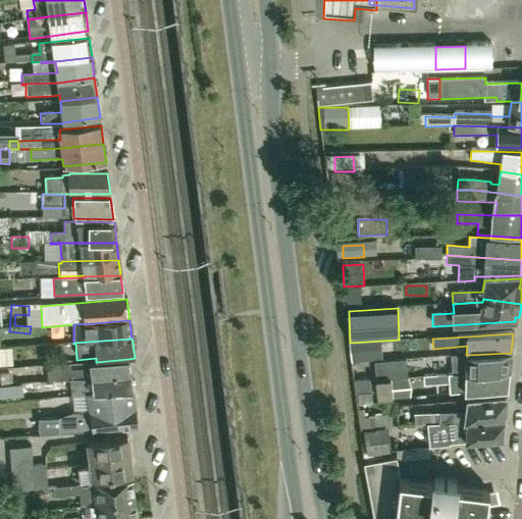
[(0,368),(13,367),(12,350),(0,350),(0,368)]
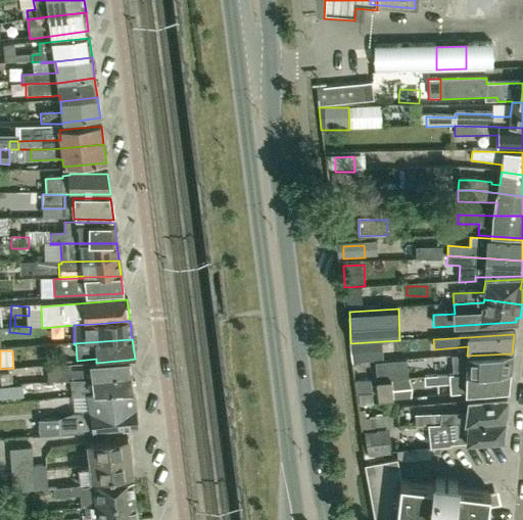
[(452,358),(454,376),(510,372),(512,353),(467,356),(452,358)]
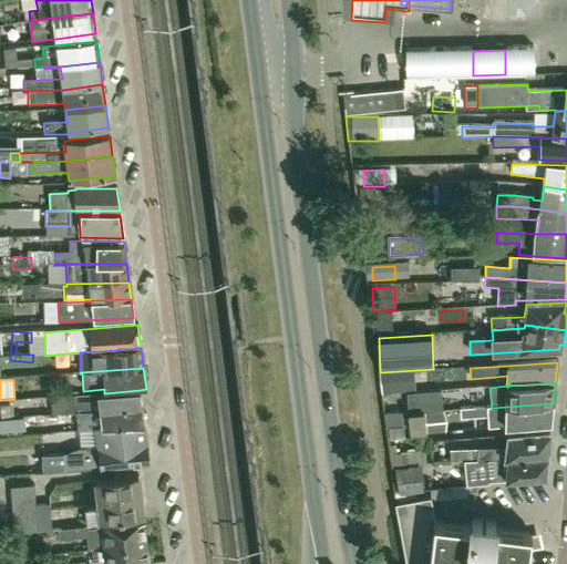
[(60,417),(142,409),(140,392),(98,396),(99,403),(76,404),(76,398),(57,399),(58,404),(59,404),(60,417)]
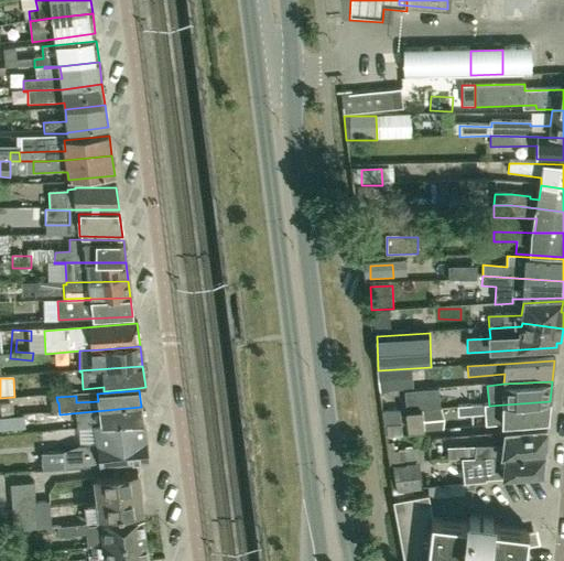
[(405,412),(430,410),(429,391),(404,392),(405,412)]
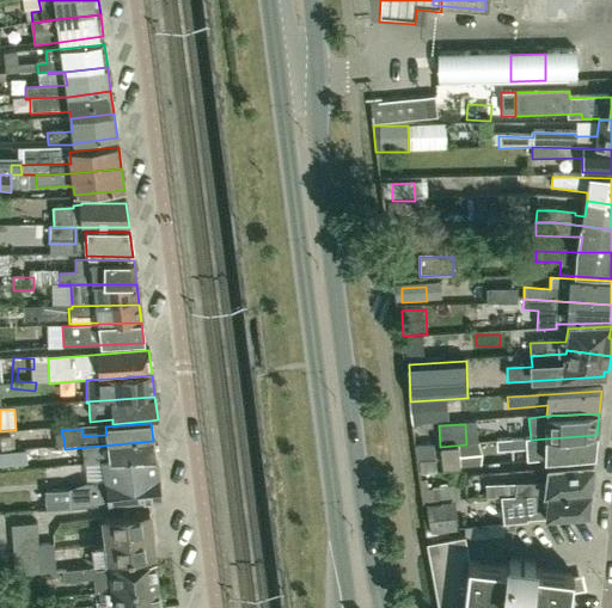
[(526,464),(594,458),(595,450),(597,435),(531,440),(496,442),(497,453),(525,450),(526,464)]
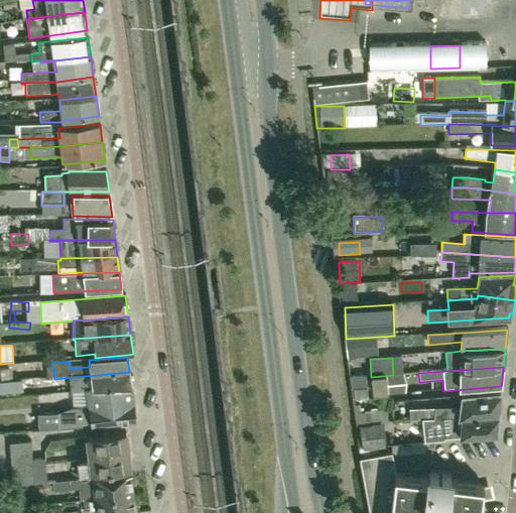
[(94,390),(131,387),(129,372),(54,379),(54,380),(70,379),(71,393),(94,390)]
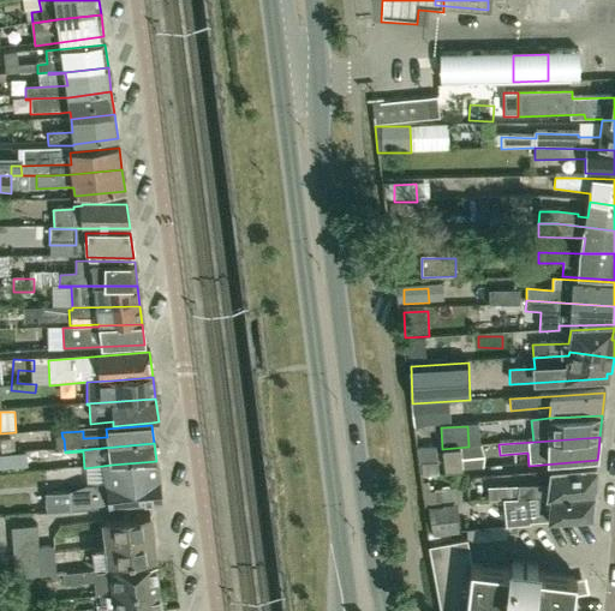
[(481,445),(469,447),(442,449),(445,473),(483,469),(481,445)]
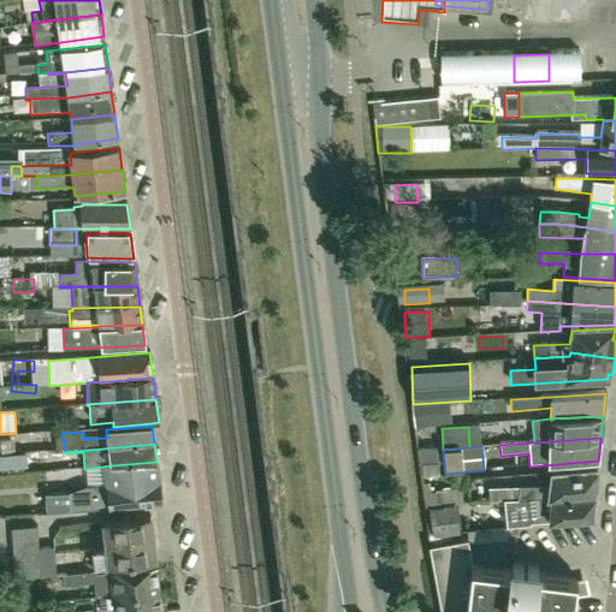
[(438,450),(418,452),(422,480),(440,477),(438,450)]
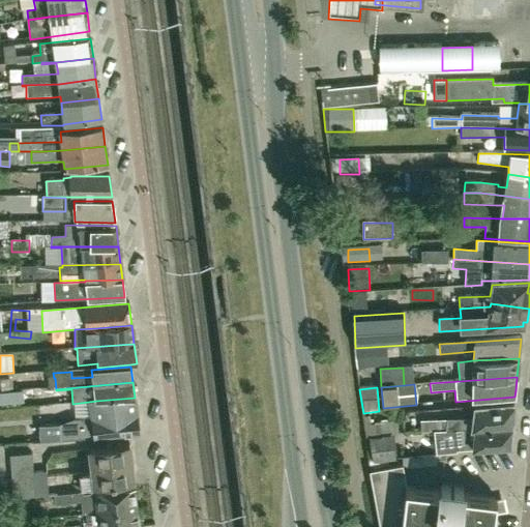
[(38,427),(38,432),(30,432),(31,443),(38,442),(38,444),(140,435),(135,398),(96,401),(72,404),(89,403),(90,420),(75,421),(76,429),(60,431),(60,425),(38,427)]
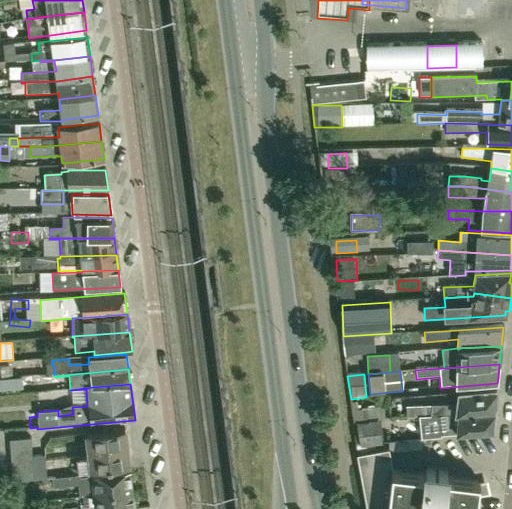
[(407,419),(439,417),(439,416),(494,414),(494,411),(497,411),(499,400),(495,399),(496,390),(458,394),(456,406),(405,408),(407,419)]
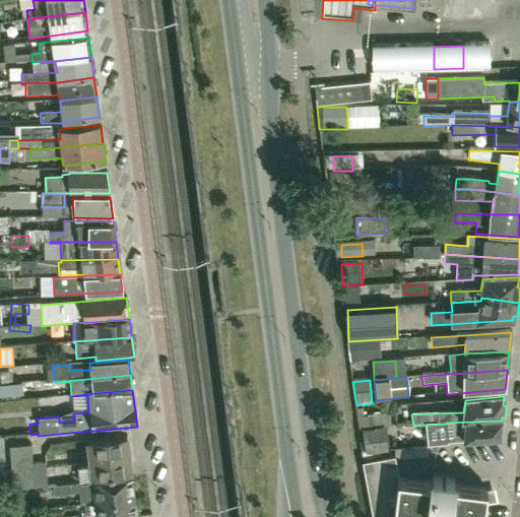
[(390,413),(359,417),(360,430),(386,427),(391,427),(390,413)]
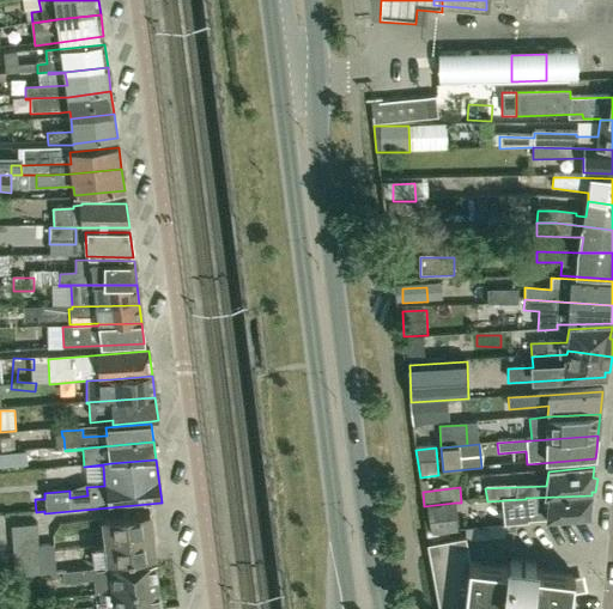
[(588,517),(592,495),(526,498),(526,499),(527,510),(503,511),(504,527),(528,524),(527,523),(588,517)]
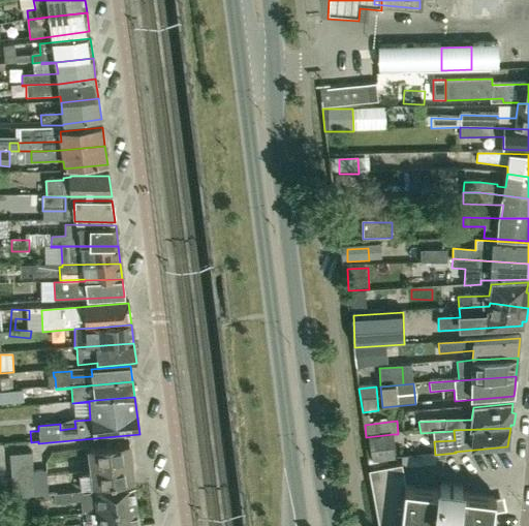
[(369,437),(371,460),(394,457),(391,434),(369,437)]
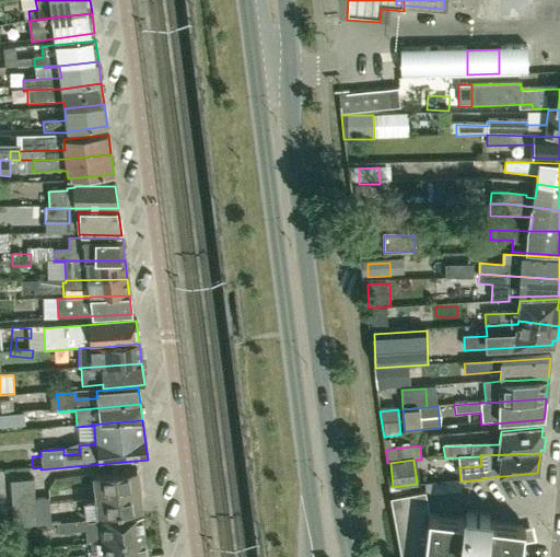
[(97,515),(141,511),(137,471),(92,476),(95,502),(86,503),(89,520),(95,520),(97,515)]
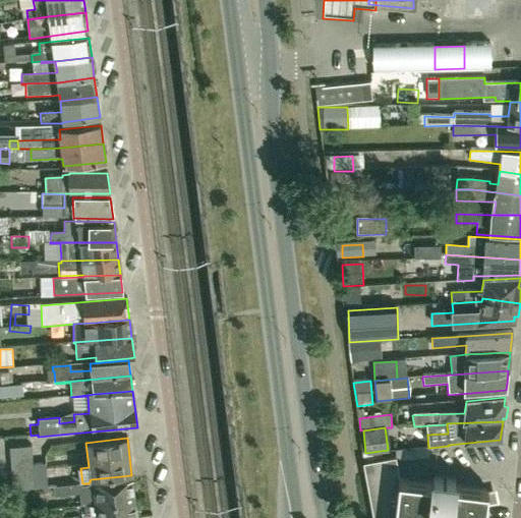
[(9,460),(32,458),(31,447),(9,449),(9,460)]
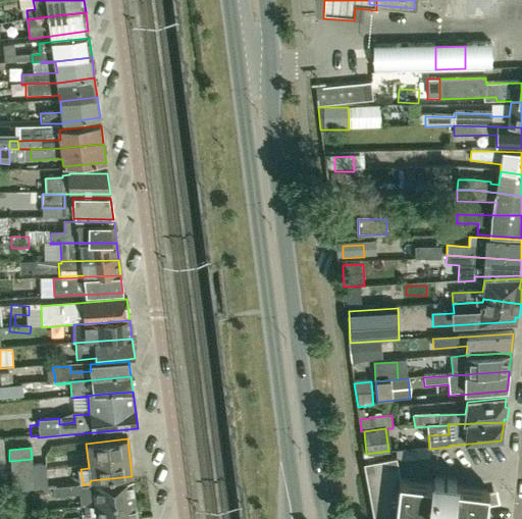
[(32,466),(32,459),(9,461),(10,472),(32,470),(32,466)]
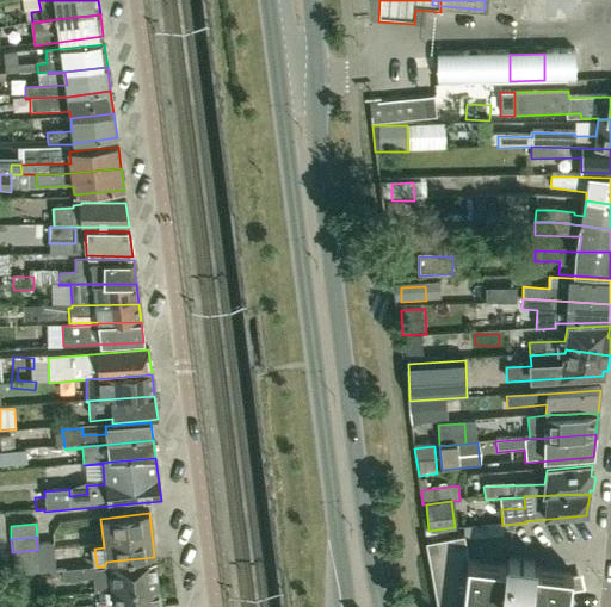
[(53,545),(37,545),(37,550),(38,562),(38,574),(54,573),(54,557),(53,545)]
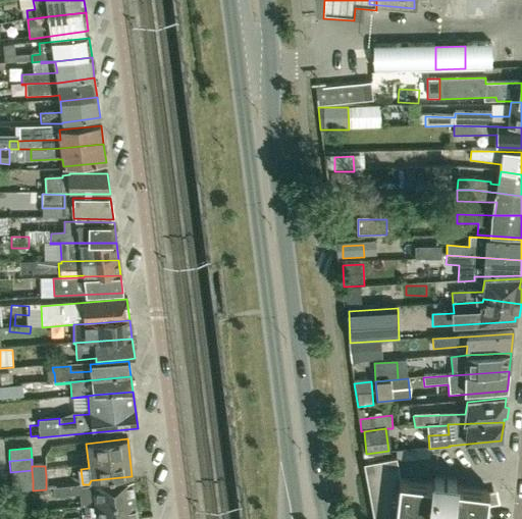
[(32,470),(10,472),(11,482),(33,480),(32,470)]
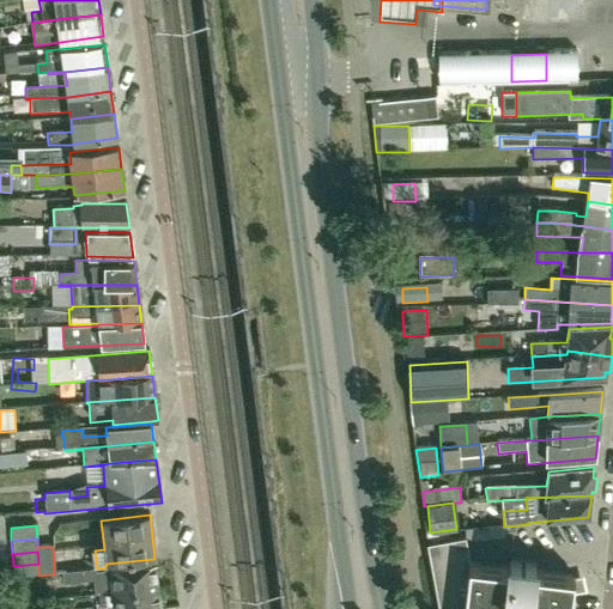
[(570,608),(575,577),(534,572),(535,565),(509,561),(509,568),(471,564),(468,554),(430,561),(438,608),(570,608)]
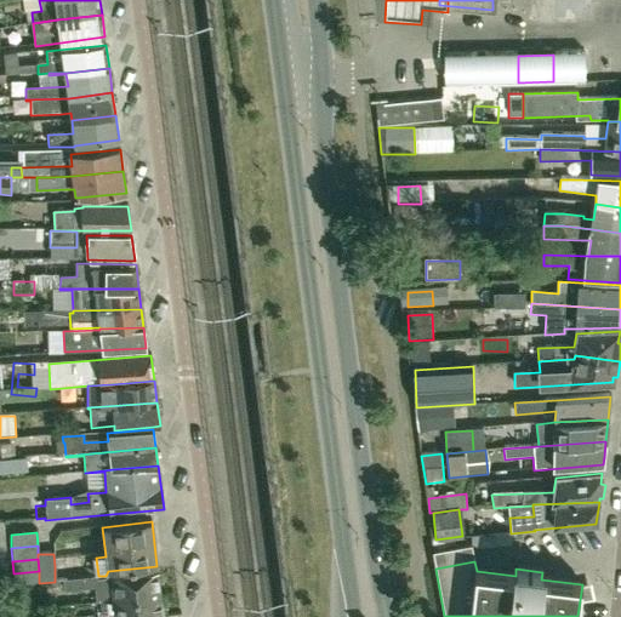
[(39,571),(13,573),(15,587),(39,583),(39,571)]
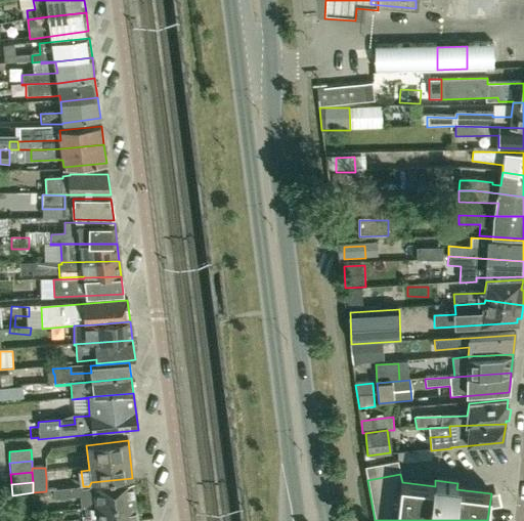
[(136,503),(133,483),(94,488),(89,486),(83,486),(53,490),(54,501),(80,497),(81,509),(87,509),(136,503)]
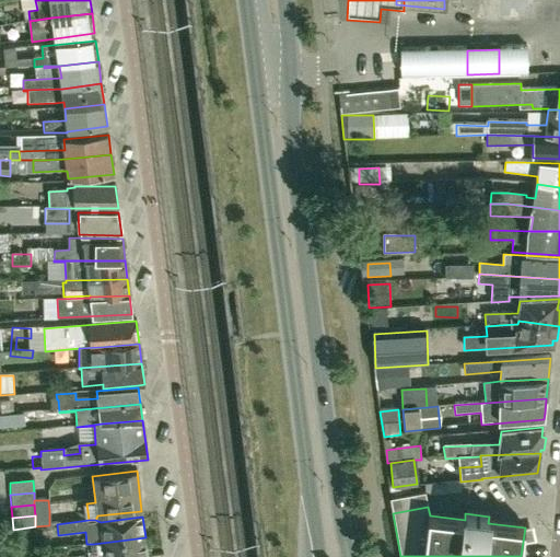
[(148,556),(146,537),(93,544),(95,556),(148,556)]
